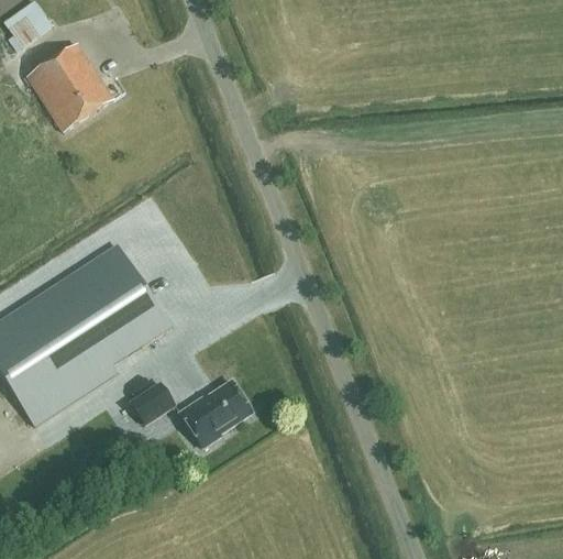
[(3,22),(12,35),(7,39),(17,52),(53,25),(34,0),(32,0),(3,22)]
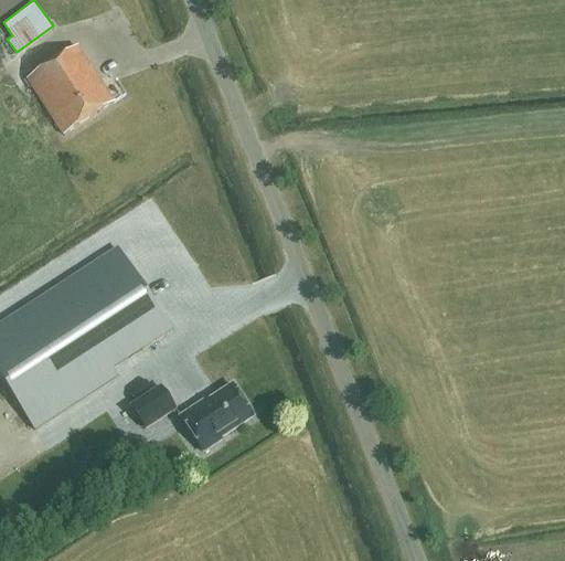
[(114,99),(77,43),(25,76),(62,133),(114,99)]
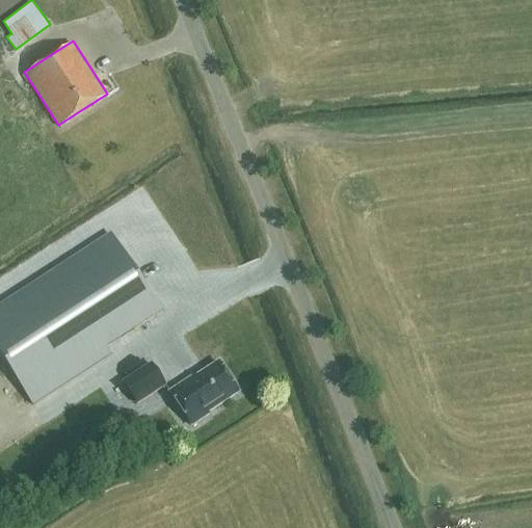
[(112,350),(107,343),(160,309),(110,232),(0,302),(0,347),(33,400),(112,350)]
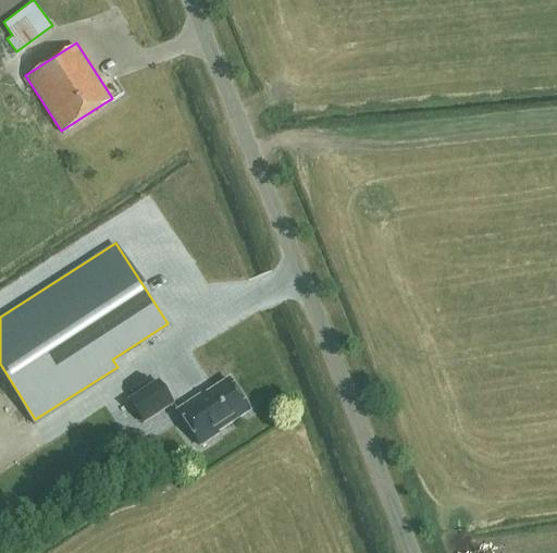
[(218,428),(249,407),(229,376),(195,397),(194,396),(177,407),(199,442),(219,430),(218,428)]
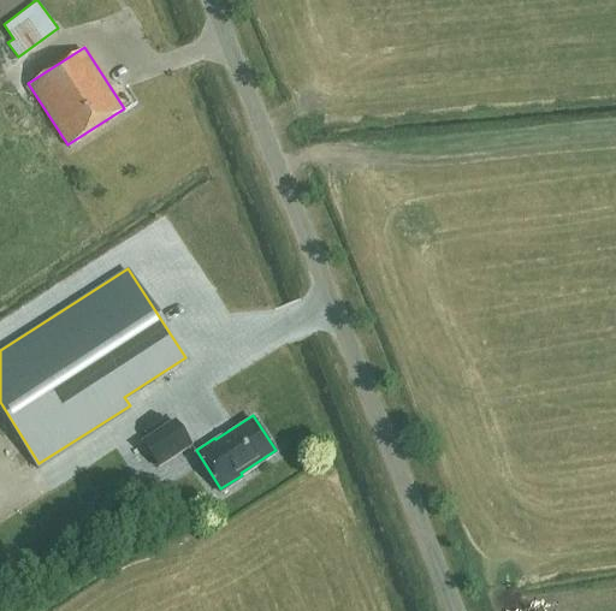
[(140,440),(158,466),(191,443),(175,416),(140,440)]
